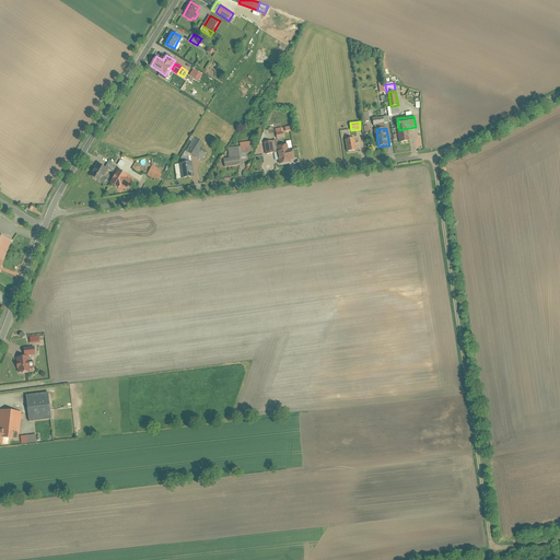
[(410,141),(408,128),(399,130),(401,142),(410,141)]
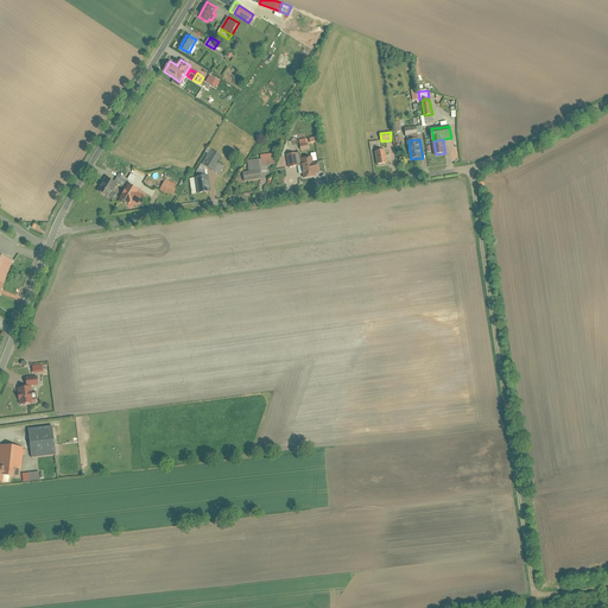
[(222,156),(211,150),(202,164),(207,168),(220,175),(226,165),(219,160),(222,156)]
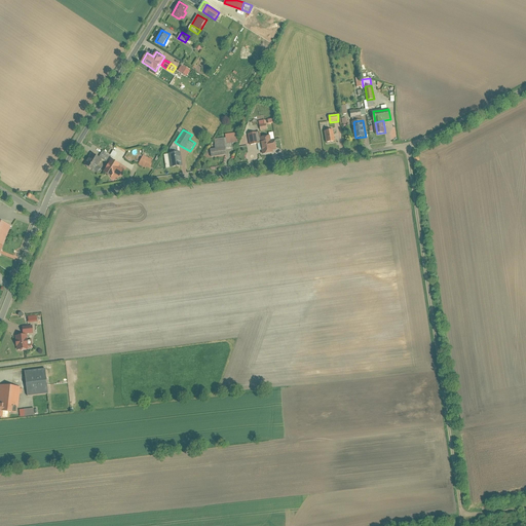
[(335,129),(326,132),(327,144),(336,142),(335,129)]
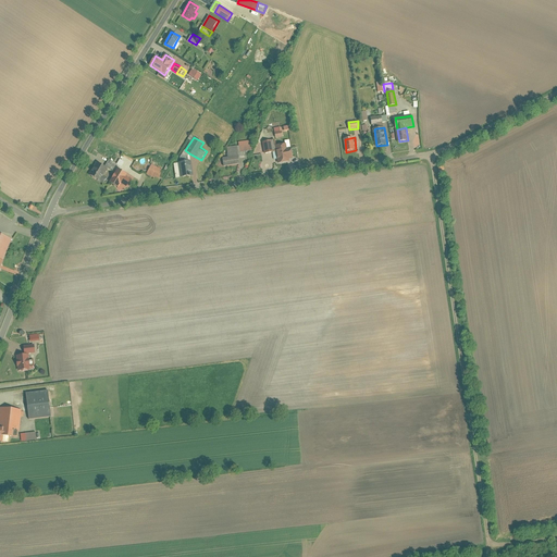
[(275,139),(263,141),(265,153),(277,151),(276,145),(275,139)]
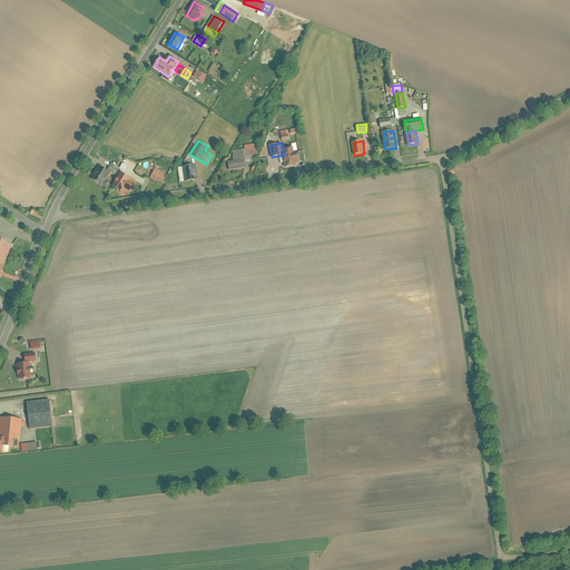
[(246,156),(259,154),(257,144),(245,146),(246,156)]
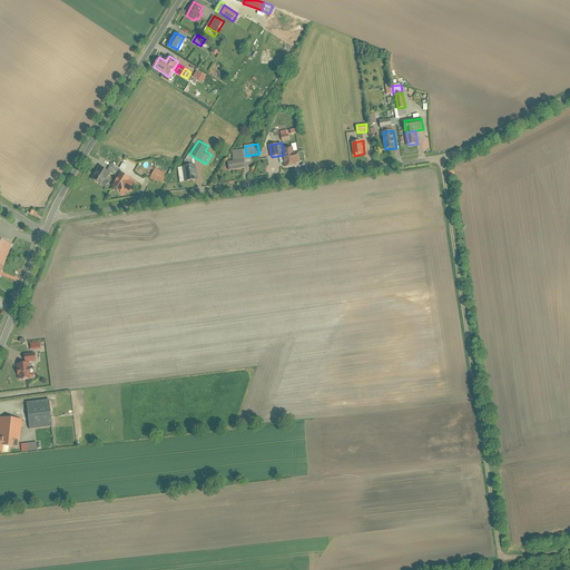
[(286,167),(296,166),(296,163),(300,161),(298,151),(294,153),(293,146),(283,148),(284,155),(286,167)]
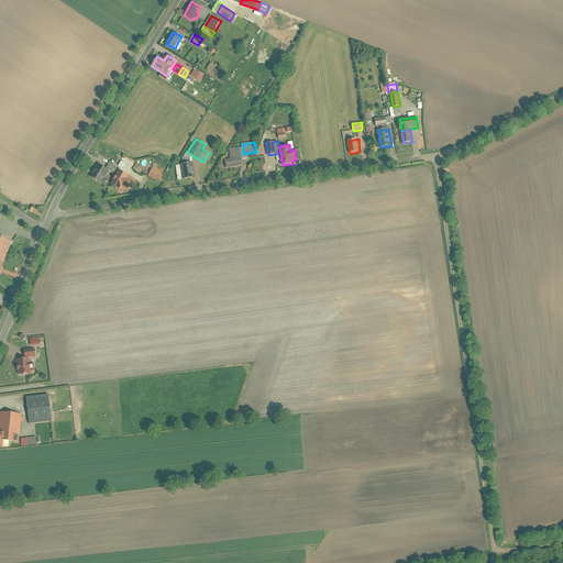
[(225,159),(227,167),(243,165),(241,147),(230,148),(232,158),(225,159)]
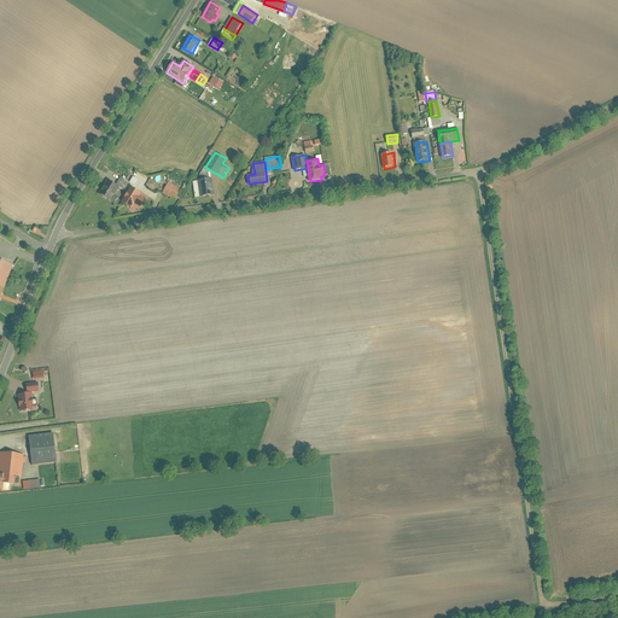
[(129,182),(122,178),(117,185),(126,190),(129,182)]
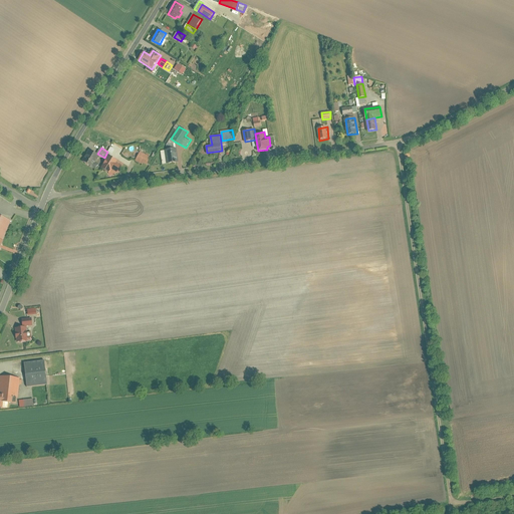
[(168,150),(166,150),(167,164),(179,163),(177,149),(175,149),(168,150)]
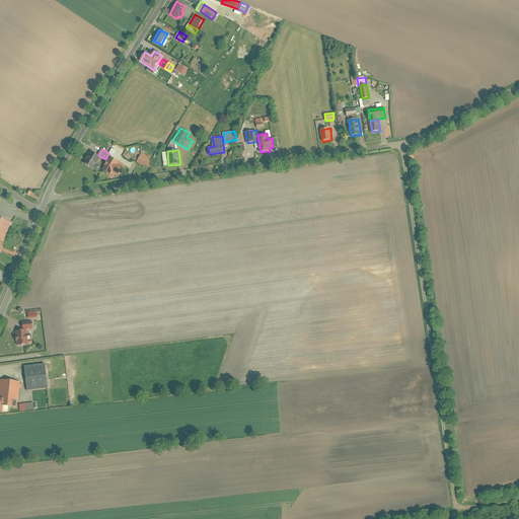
[(100,157),(90,151),(83,163),(96,170),(99,165),(97,164),(100,157)]
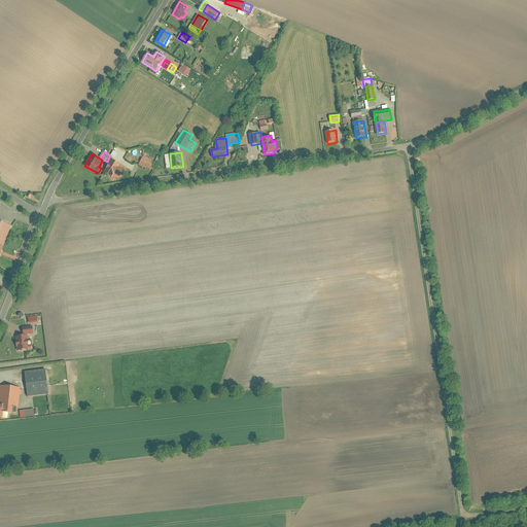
[(154,161),(144,155),(139,164),(147,168),(147,167),(151,169),(154,161)]
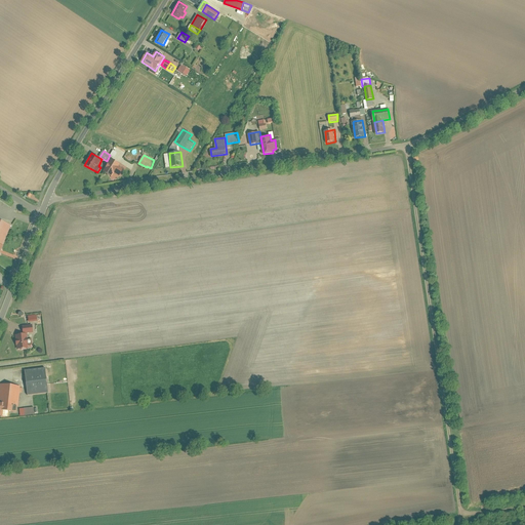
[(120,164),(112,159),(104,171),(113,176),(114,174),(120,177),(124,170),(119,166),(120,164)]
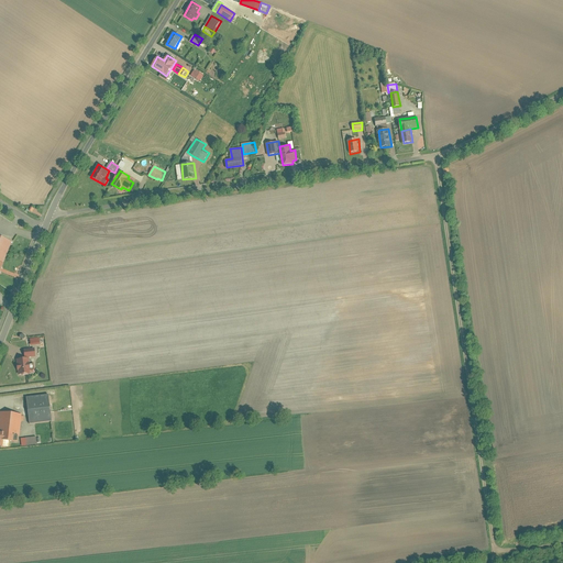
[(0,272),(12,243),(0,238),(0,272)]
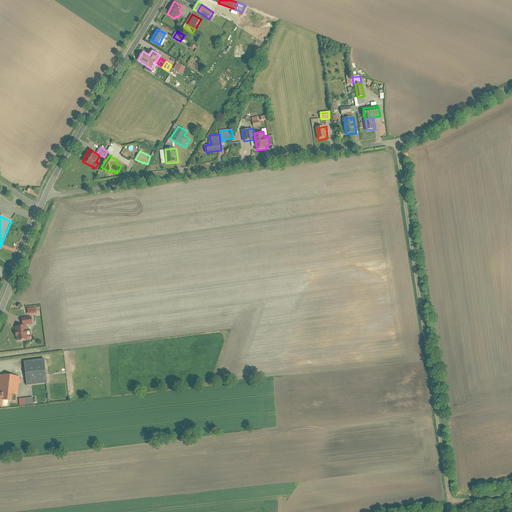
[(26,327),(15,328),(16,342),(32,340),(31,332),(27,332),(26,327)]
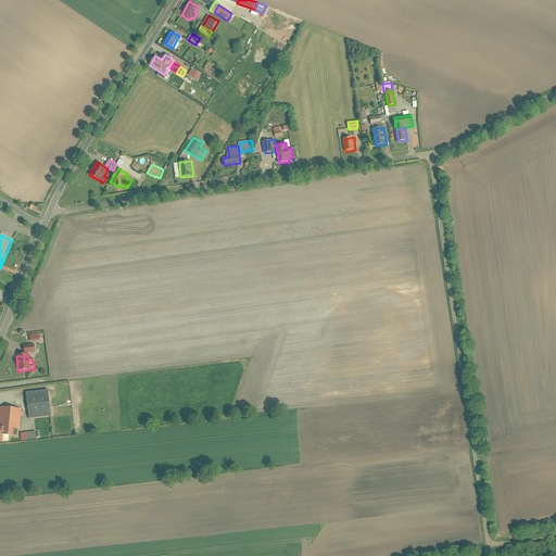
[(48,391),(25,393),(28,420),(51,418),(48,391)]
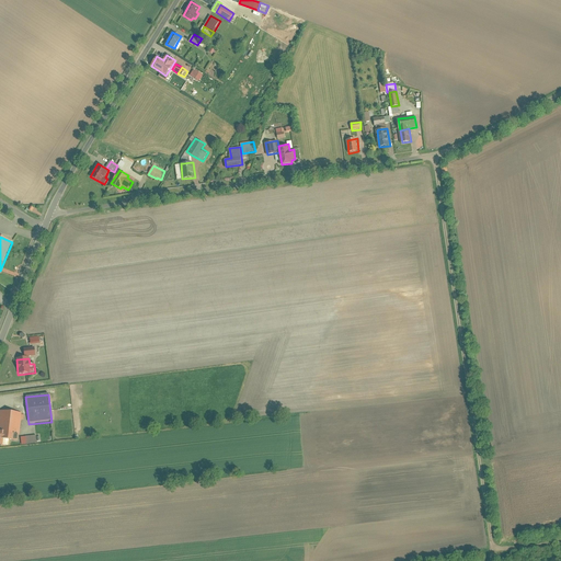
[(22,414),(0,411),(0,446),(2,446),(2,441),(19,443),(22,414)]
